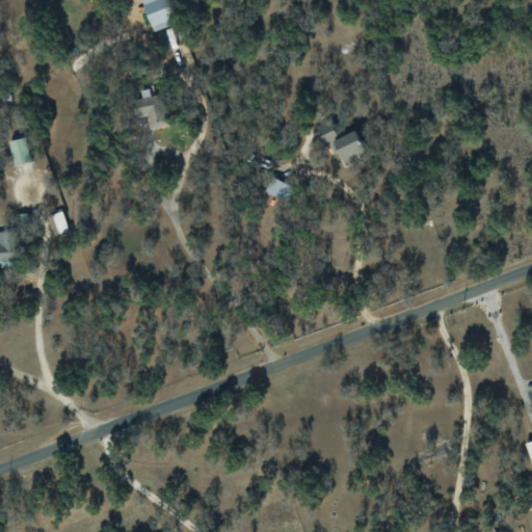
[(139,0),(152,31),(174,23),(165,0),(139,0)]
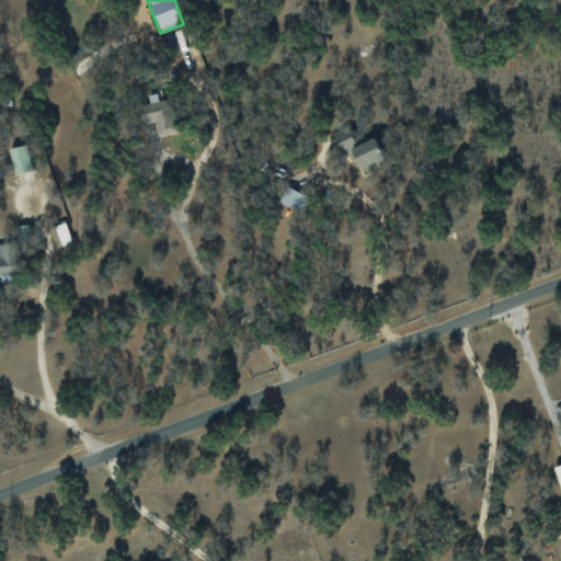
[(158,135),(175,133),(170,100),(138,104),(141,123),(156,121),(158,135)]
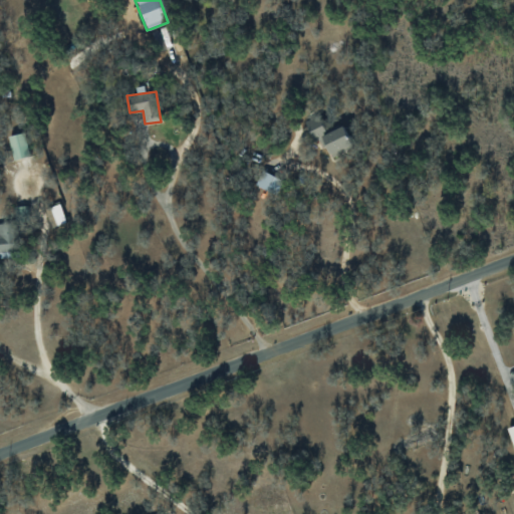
[(325,131),(318,115),(304,121),(311,138),(325,131)]
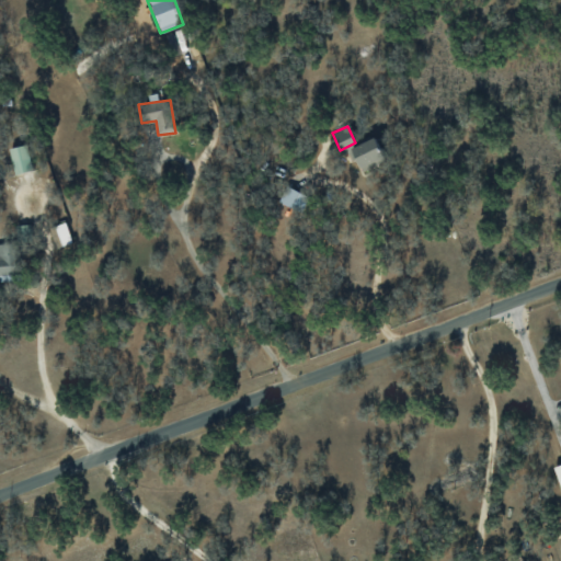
[(352,146),(359,168),(382,160),(376,138),(352,146)]
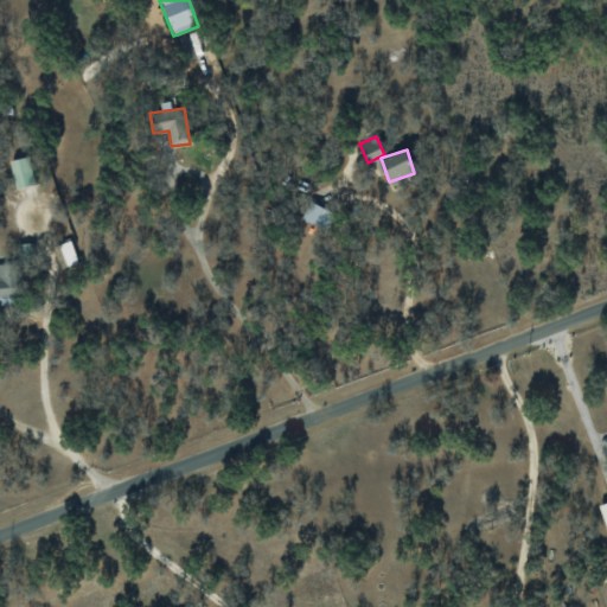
[(11,159),(16,187),(34,185),(30,157),(11,159)]
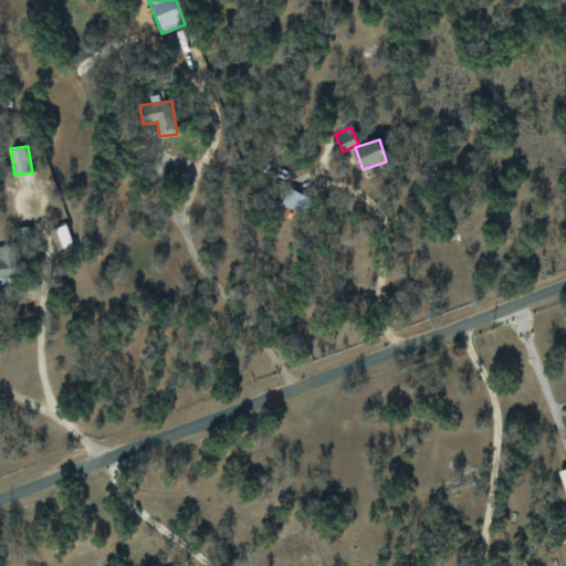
[(280,202),(302,213),(311,198),(289,187),(280,202)]
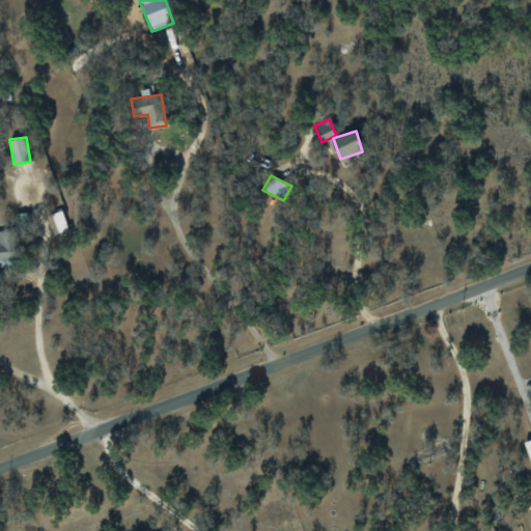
[(47,215),(51,234),(67,230),(62,211),(47,215)]
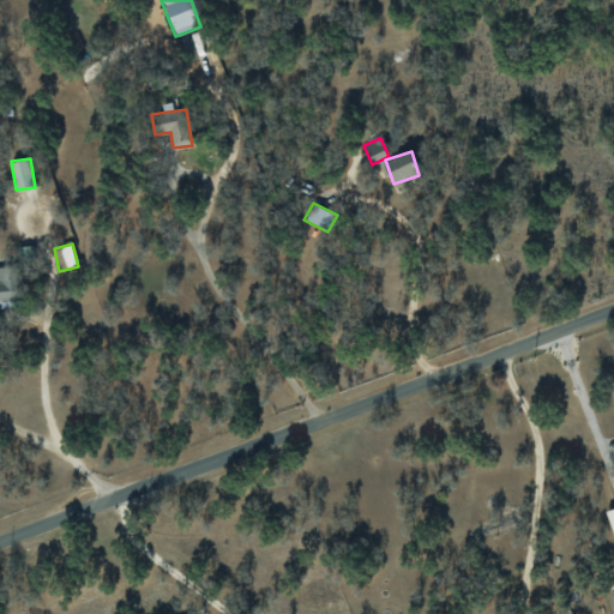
[(0,306),(18,306),(17,266),(0,266),(0,306)]
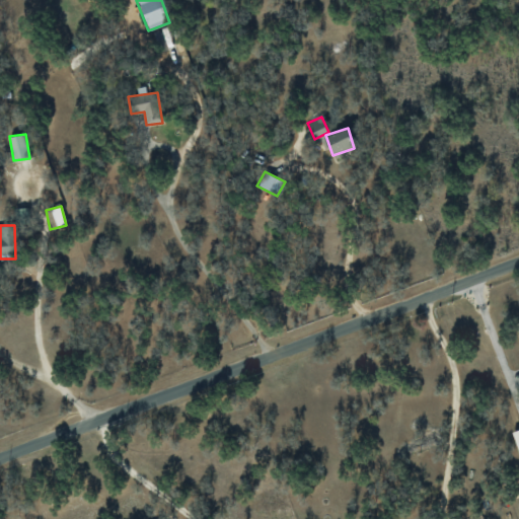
All buildings are outlined.
